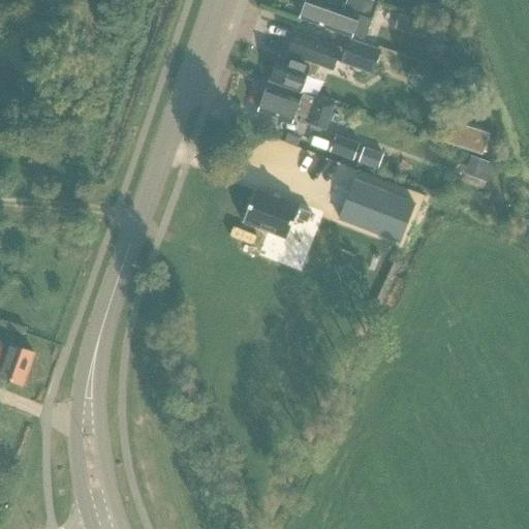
[(309,0),(306,0),(300,18),(350,36),(359,14),(372,19),(378,2),(372,0),(347,0),(343,12),(309,0)]
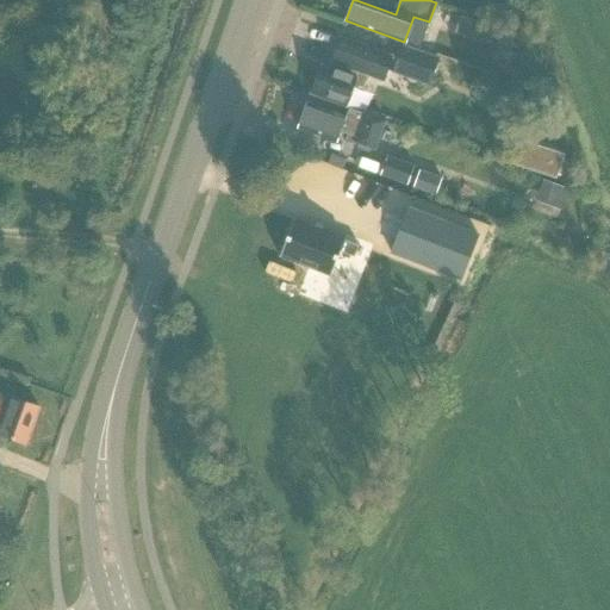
[(510,0),(502,0),(496,20),(508,25),(516,1),(510,0)]
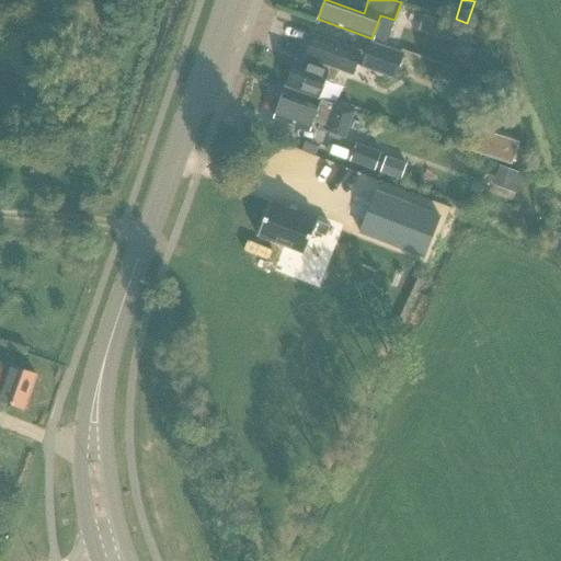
[(353,73),(361,52),(347,47),(313,34),(305,57),(322,63),(339,69),(340,69),(353,73)]
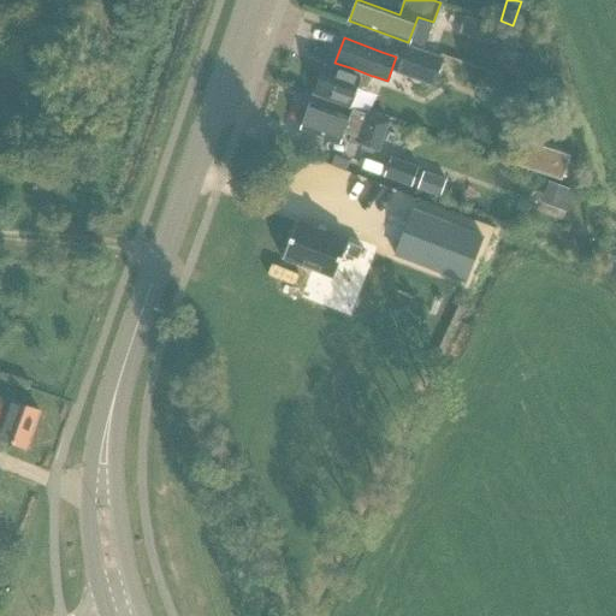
[(430,84),(439,57),(402,43),(394,71),(430,84)]
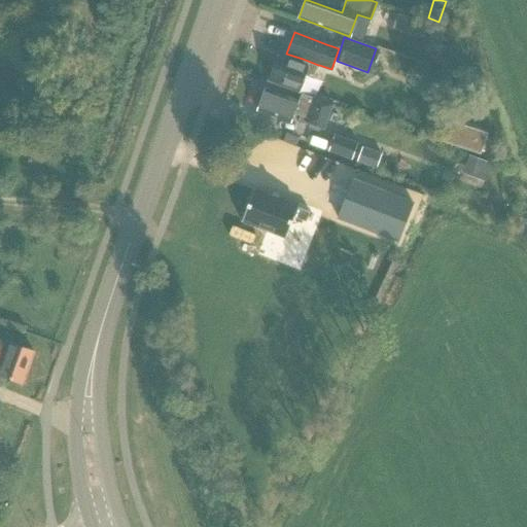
[(314,76),(318,65),(303,59),(301,65),(277,56),(269,80),(299,91),(304,76),(314,76)]
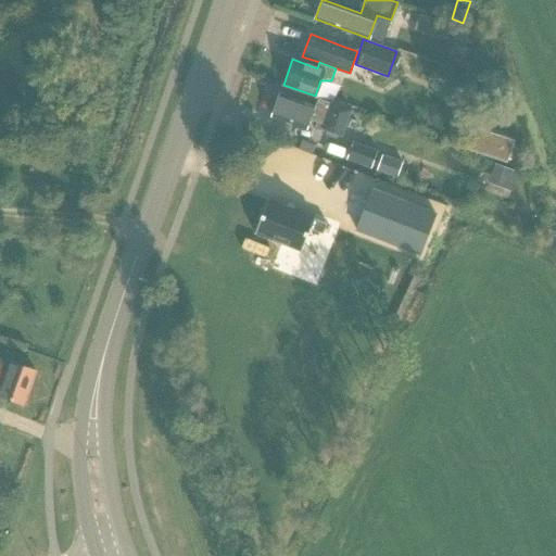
[(324,129),(341,136),(351,110),(318,99),(316,105),(280,93),(272,116),(307,129),(311,119),(325,125),(324,129)]
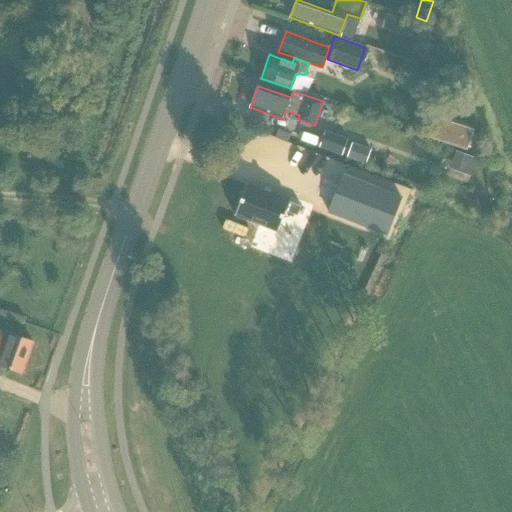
[(453,124),(432,117),(426,137),(446,143),(453,124)]
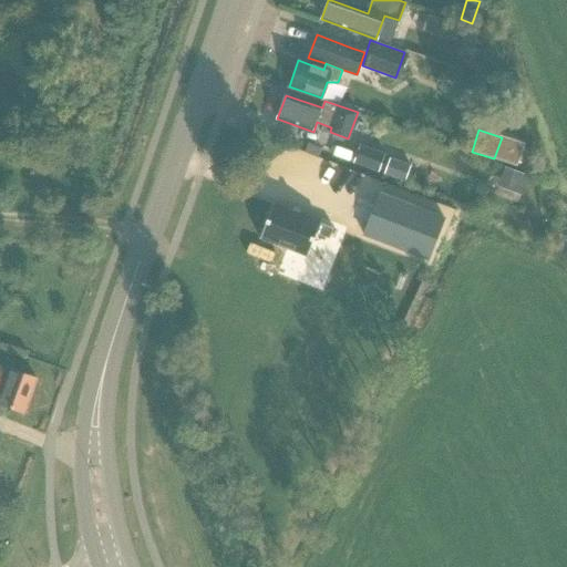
[(379,171),(384,154),(360,145),(353,162),(379,171)]
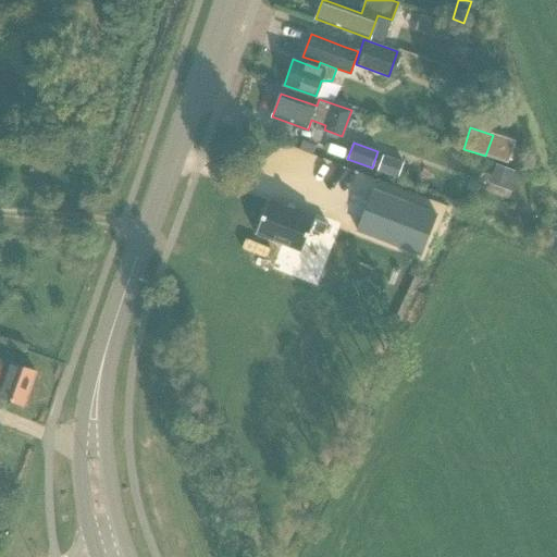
[(399,182),(407,164),(386,156),(379,172),(399,182)]
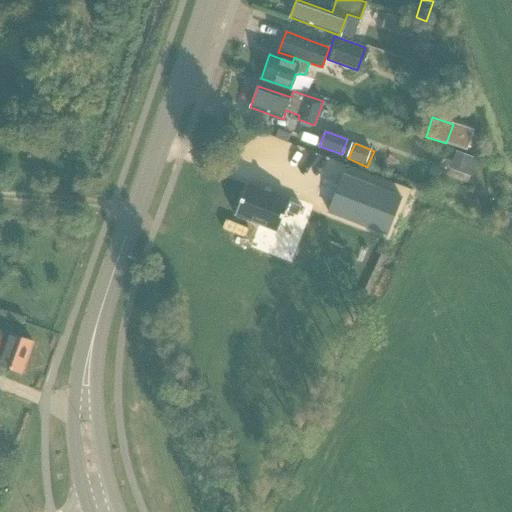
[(449,169),(471,177),(477,159),(455,151),(449,169)]
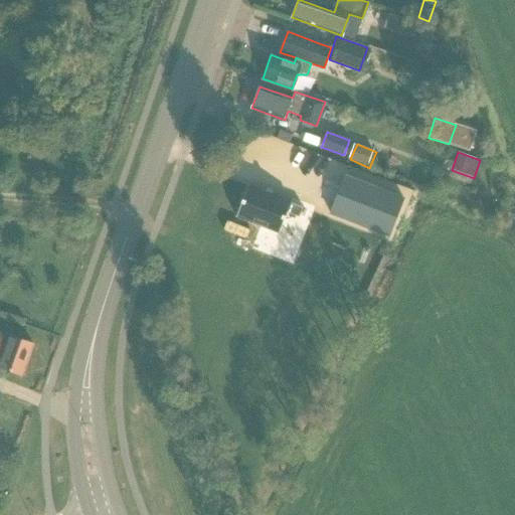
[(346,175),(331,213),(388,236),(403,198),(346,175)]
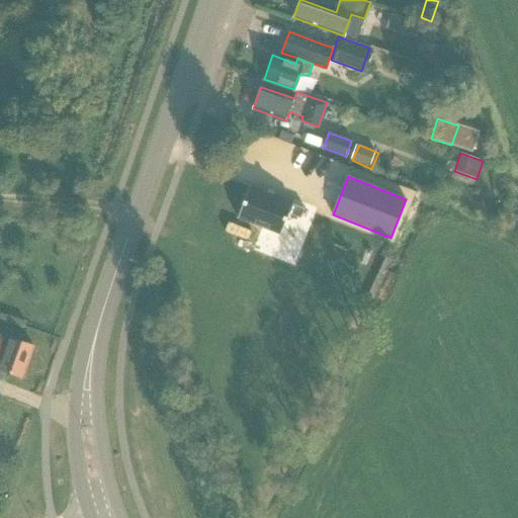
[(305,208),(250,187),(238,218),(280,235),(288,213),(300,219),(305,208)]
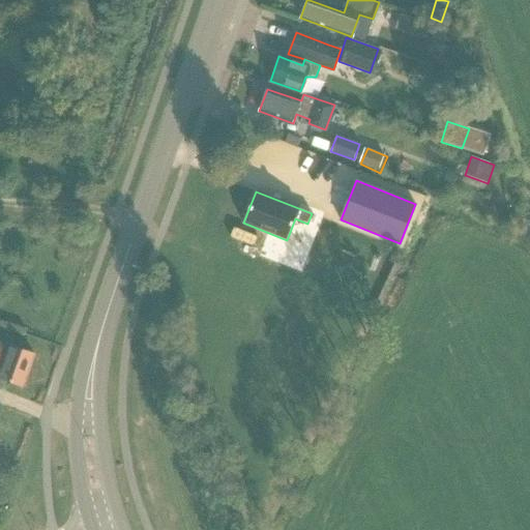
[(3,343),(0,342),(0,365),(3,367),(0,376),(0,377),(23,385),(34,354),(11,346),(10,349),(2,346),(3,343)]
